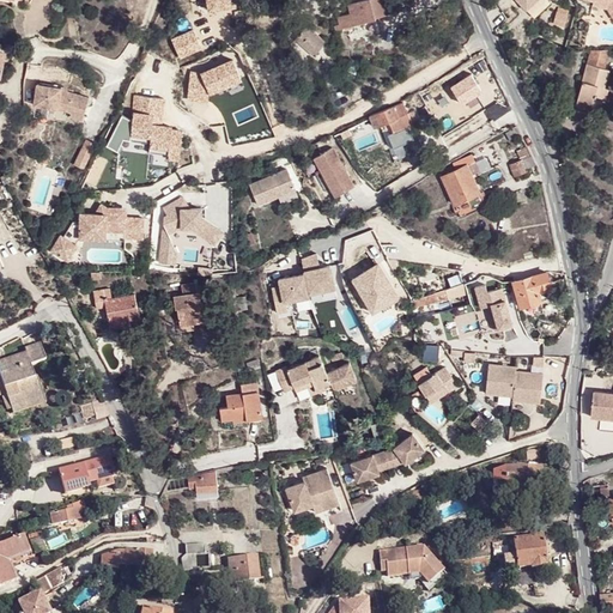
[(365,0),(347,5),(350,14),(352,14),(354,24),(375,19),(375,17),(389,13),(384,0),(365,0)]
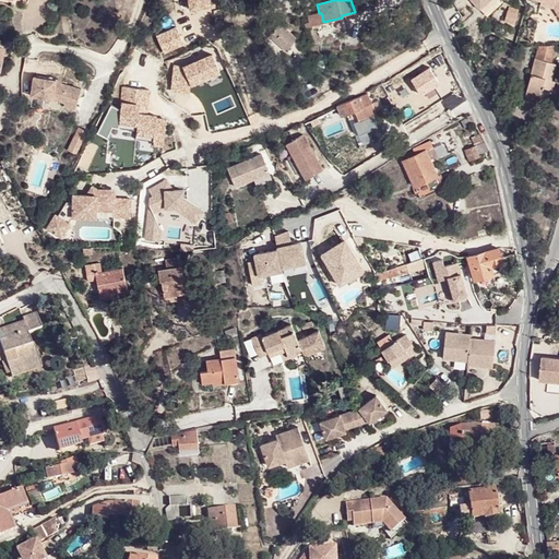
[(470,0),(479,9),(488,0),(470,0)]
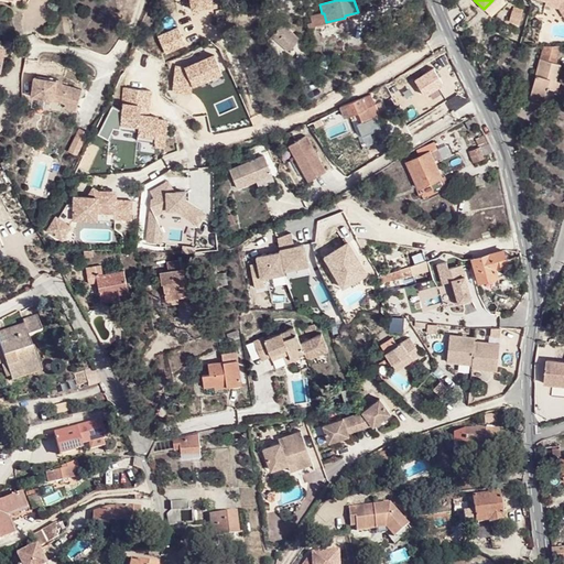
[(563,0),(545,0),(545,3),(560,7),(562,14),(563,13),(563,0)]
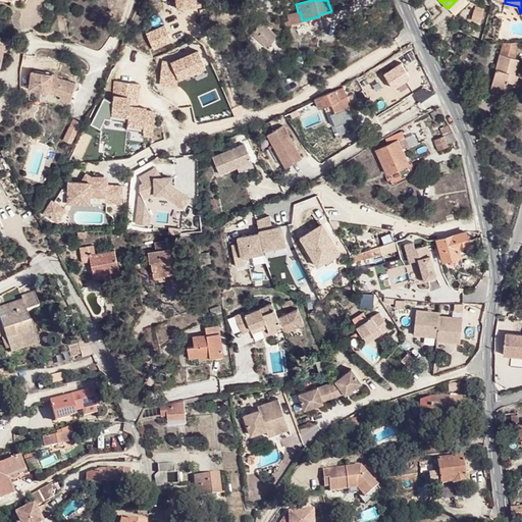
[(483,13),(474,9),(470,18),(479,21),(483,13)]
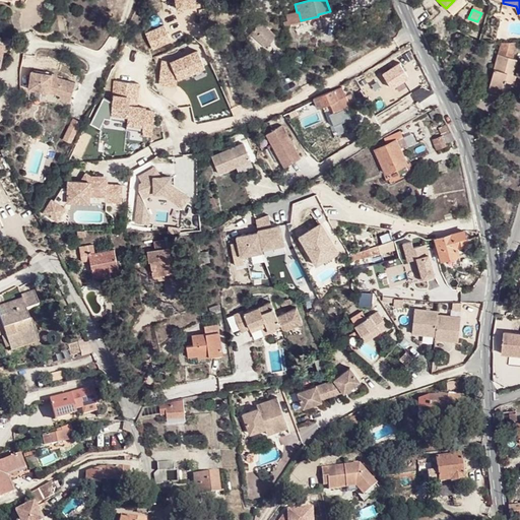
[(285,26),(302,21),(301,20),(299,12),(297,12),(286,15),(287,22),(284,23),(285,26)]
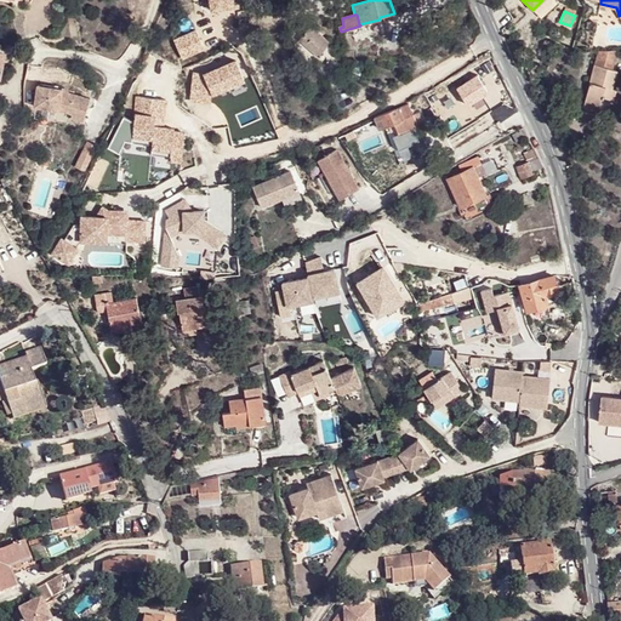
[(311,26),(300,40),(322,56),(332,41),(311,26)]
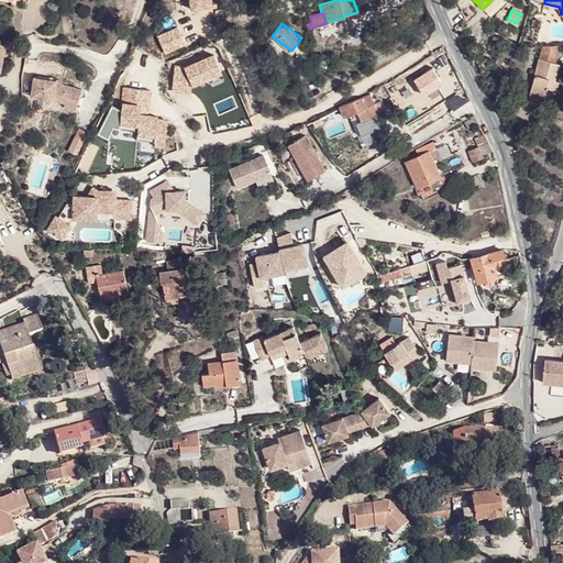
[(562,44),(540,45),(538,57),(559,63),(562,45),(562,44)]
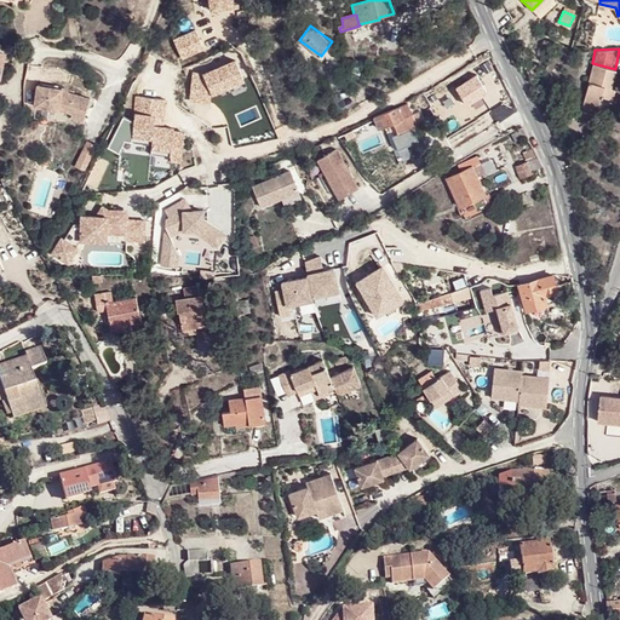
[(592,63),(583,101),(598,105),(600,97),(612,99),(615,89),(610,87),(615,69),(592,63)]
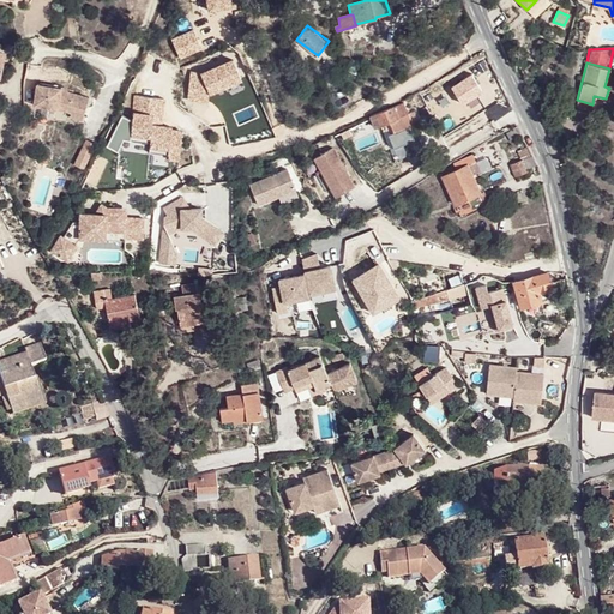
[(54,114),(67,116),(71,116),(70,121),(82,124),(86,98),(66,94),(56,91),(35,88),(31,110),(54,114)]
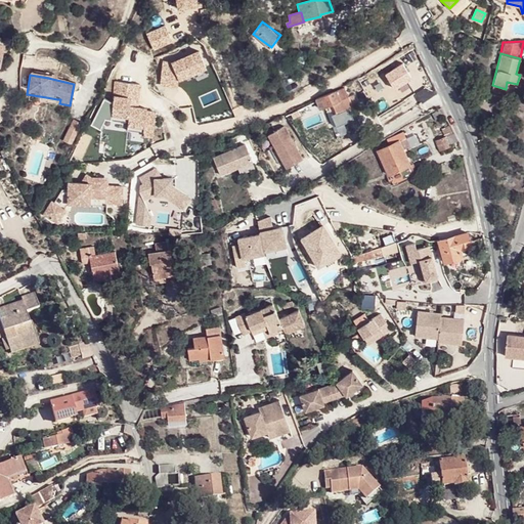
[(315,97),(315,99),(319,108),(332,103),(336,112),(352,105),(344,86),(333,90),(315,97)]
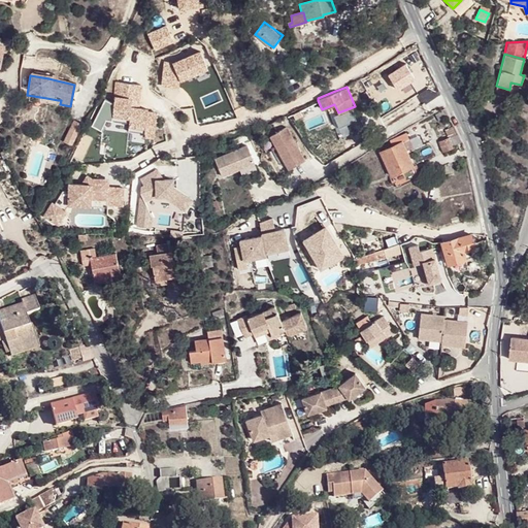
[(334,105),(327,107),(331,117),(338,114),(334,105)]
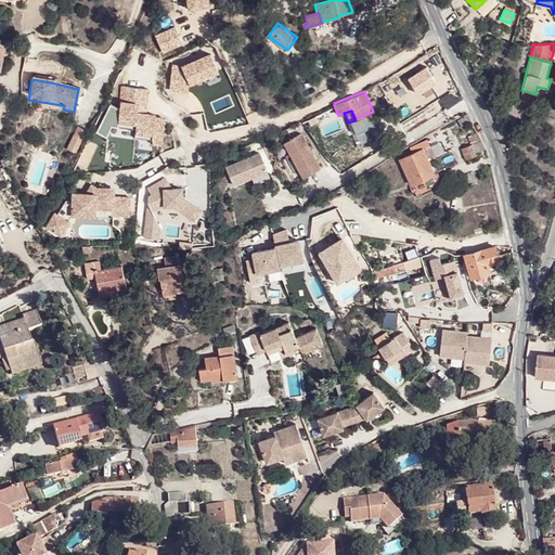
[(304,137),(285,145),(302,181),(322,171),(304,137)]
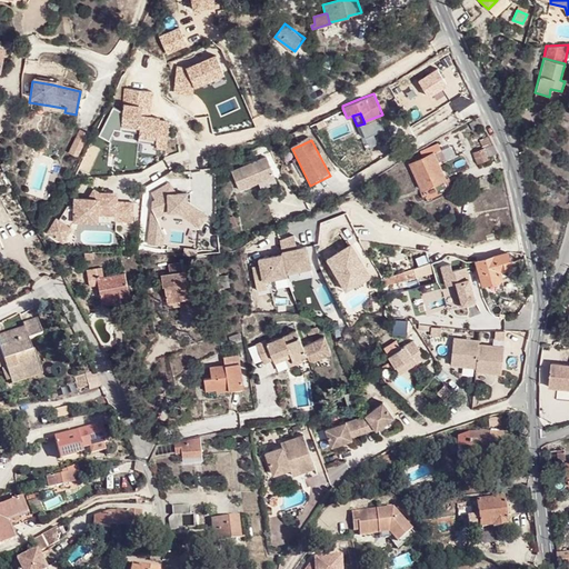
[(426,199),(449,188),(438,163),(433,155),(441,151),(438,143),(421,151),(423,157),(409,163),(426,199)]
